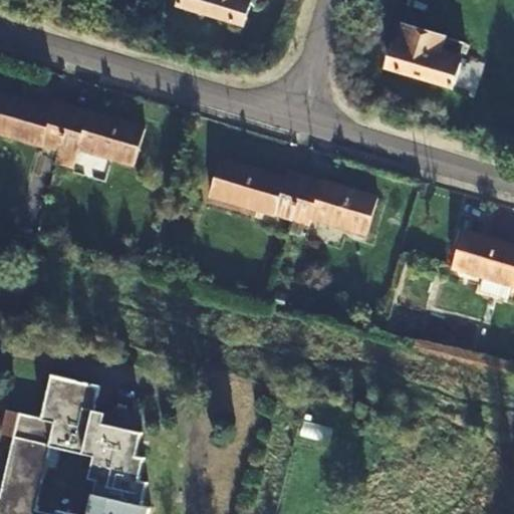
[(248,0),(180,0),(178,7),(245,26),(252,3),(248,1),(248,0)]
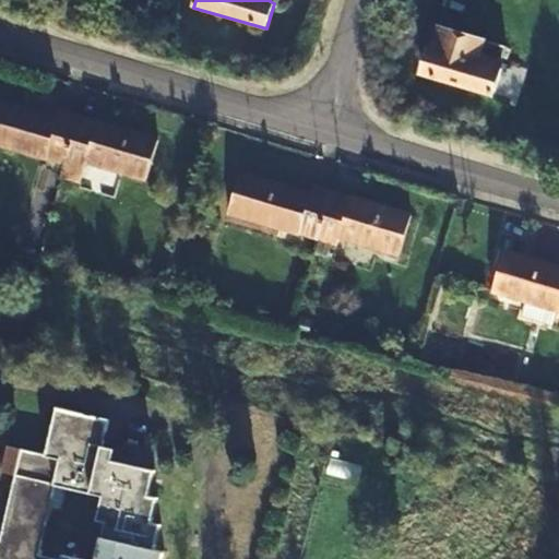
[(483,52),(486,39),(440,25),(433,45),(430,44),(421,72),(494,94),(503,59),(483,52)]
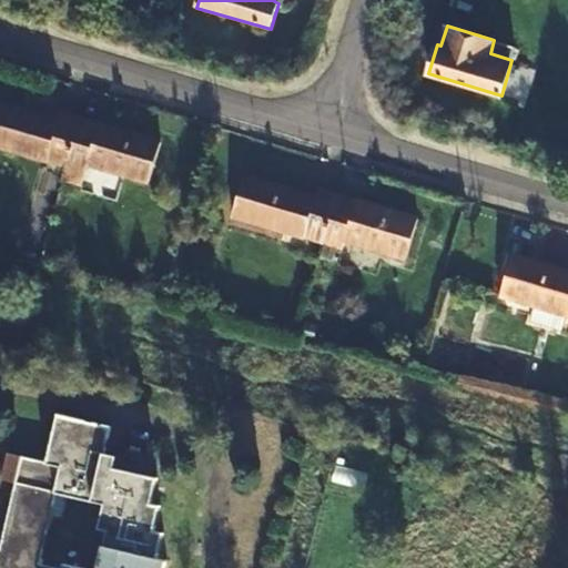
[(490,53),(511,60),(516,47),(494,40),(490,53)]
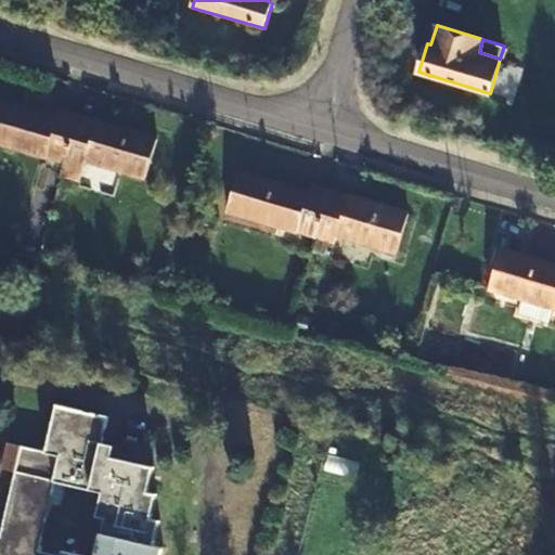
[(0,144),(65,164),(79,118),(61,113),(59,120),(0,102),(0,144)]
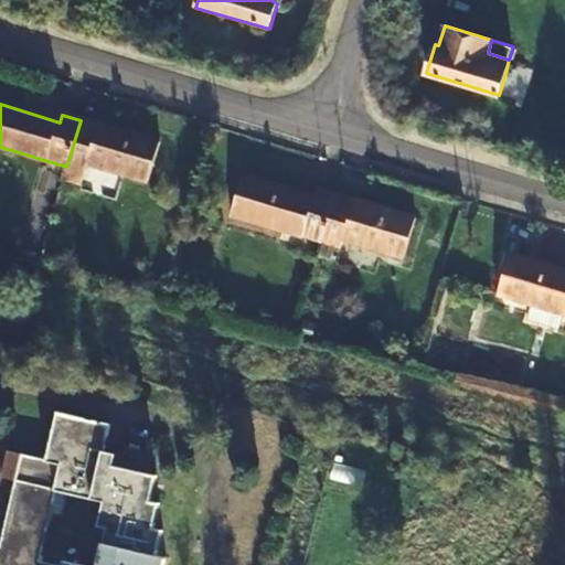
[(160,145),(81,120),(66,167),(85,172),(87,164),(149,182),(160,145)]
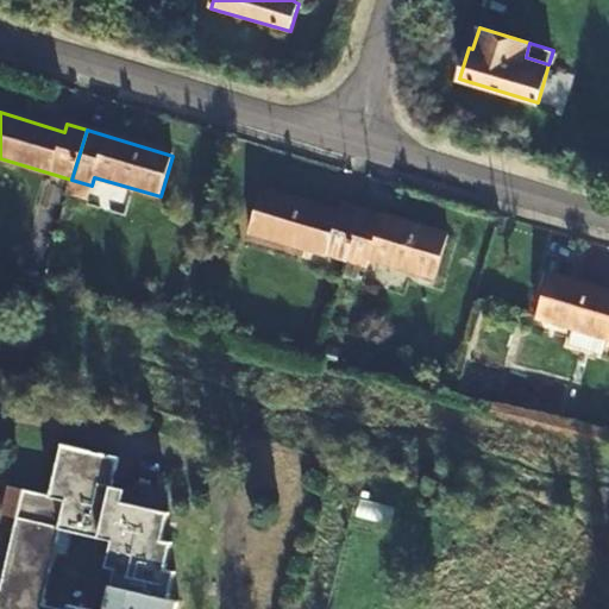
[(250,232),(347,261),(363,211),(340,205),(338,212),(262,190),(250,232)]
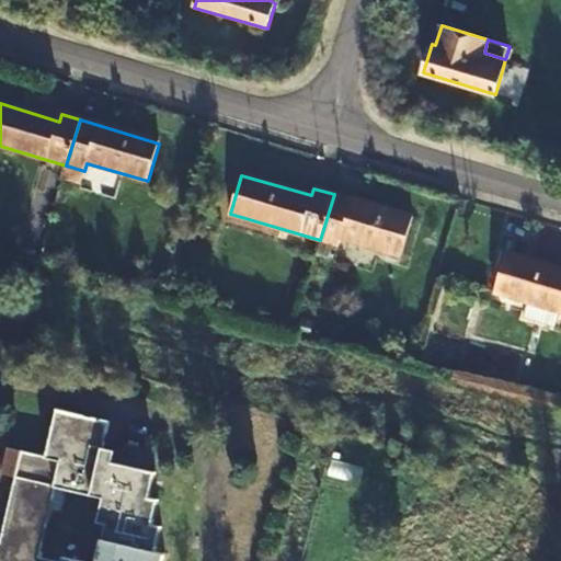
[(413,218),(334,194),(320,240),(338,245),(340,238),(402,256),(413,218)]
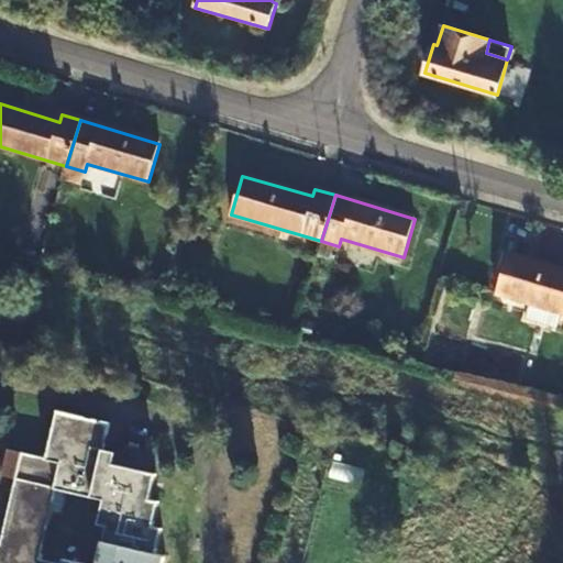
[(495,293),(562,312),(562,269),(507,253),(495,293)]
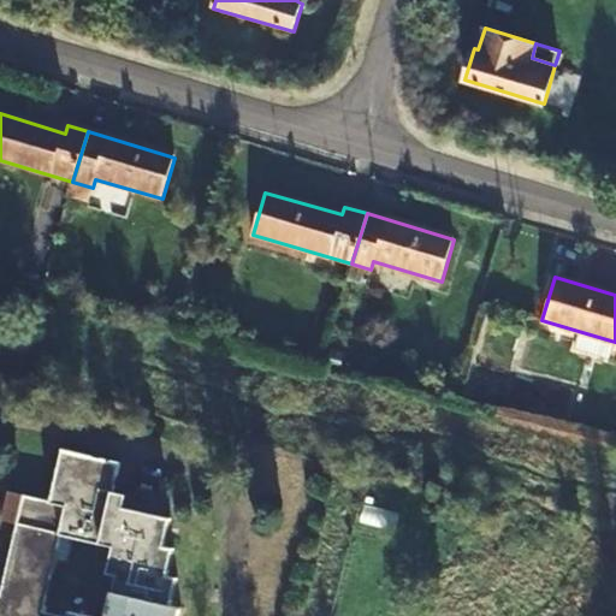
[(143,615),(165,522),(149,517),(155,495),(132,489),(126,513),(123,511),(125,498),(111,493),(117,466),(57,451),(45,499),(5,489),(5,490),(0,504),(0,505),(0,519),(15,522),(0,584),(0,615),(143,615)]
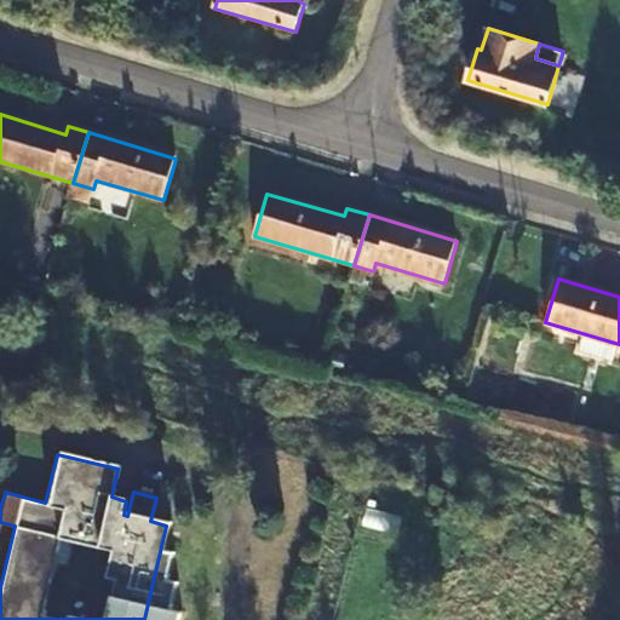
[(166,526),(144,619),(181,619),(182,615),(170,613),(176,584),(168,581),(174,555),(164,551),(170,527),(166,526)]
